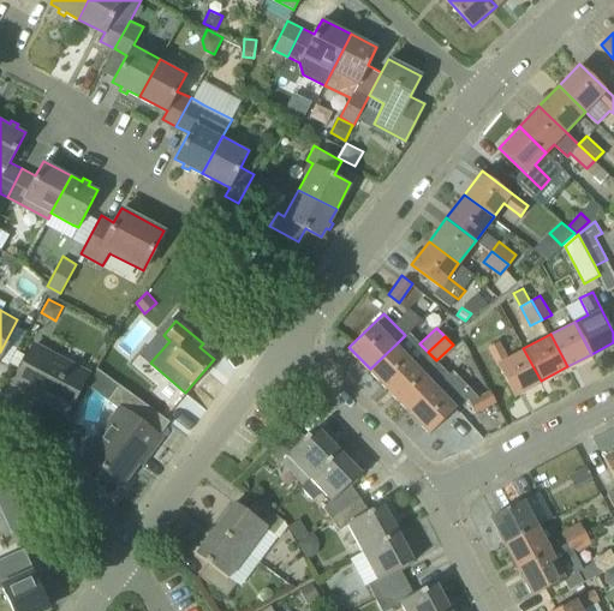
[(35,395),(37,390),(69,407),(89,369),(36,340),(13,383),(35,395)]
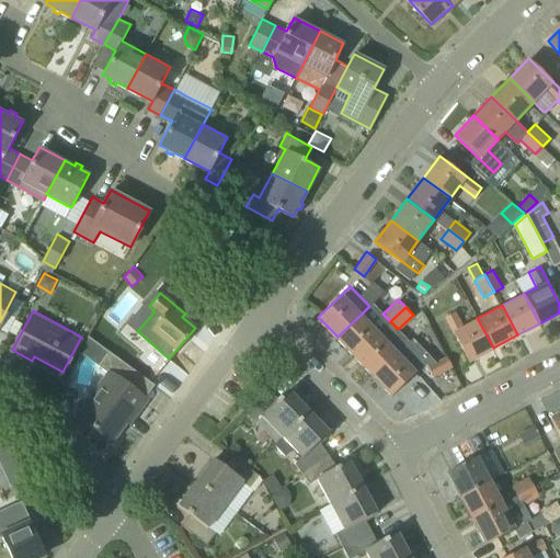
[(445,316),(469,361),(493,348),(477,318),(464,326),(456,310),(445,316)]
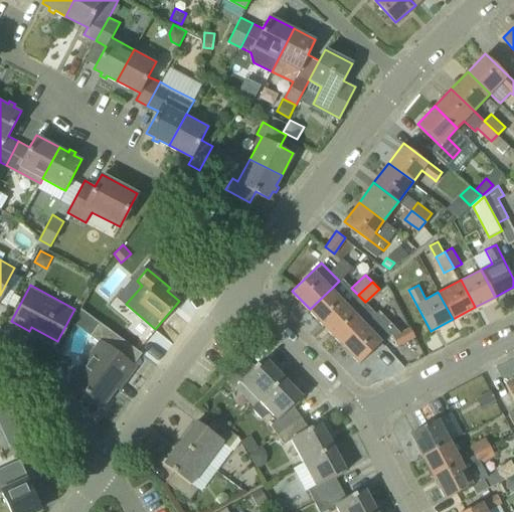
[(332,288),(310,309),(326,326),(348,305),(332,288)]
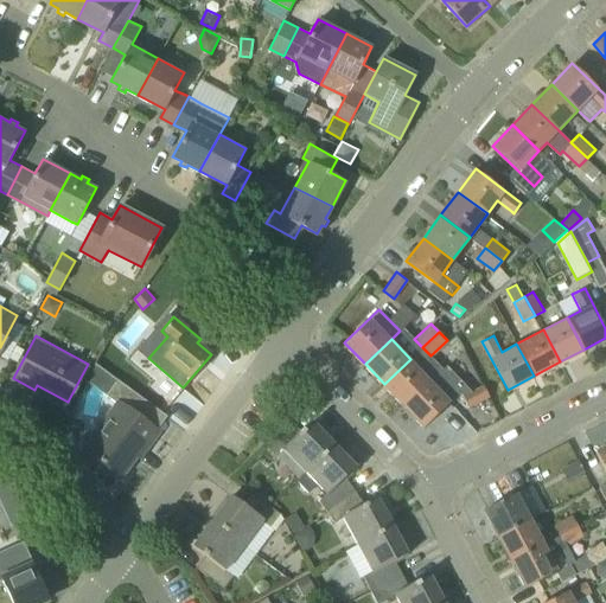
[(410,359),(384,384),(404,405),(431,380),(410,359)]
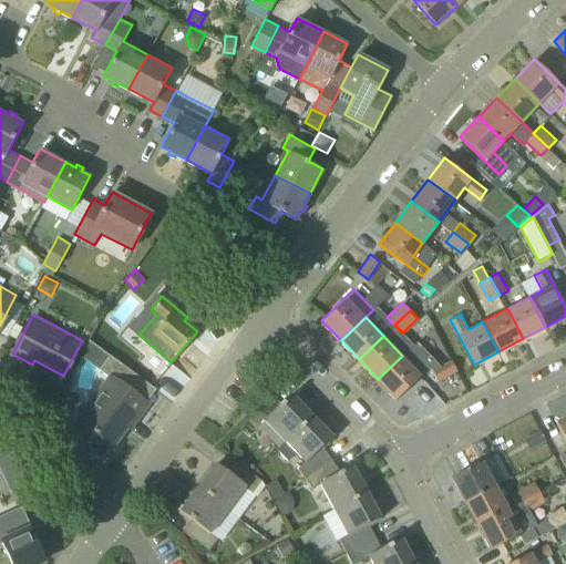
[(112,376),(122,362),(98,344),(86,358),(111,375),(79,419),(113,443),(133,416),(136,418),(147,402),(112,376)]
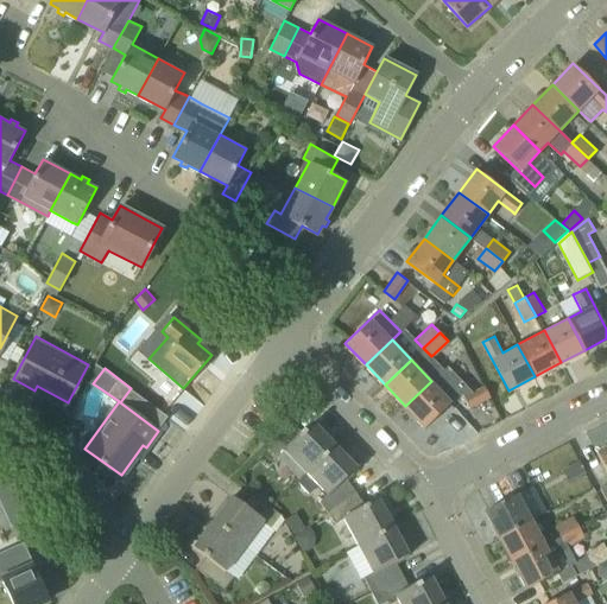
[(431,381),(405,406),(425,426),(451,401),(431,381)]
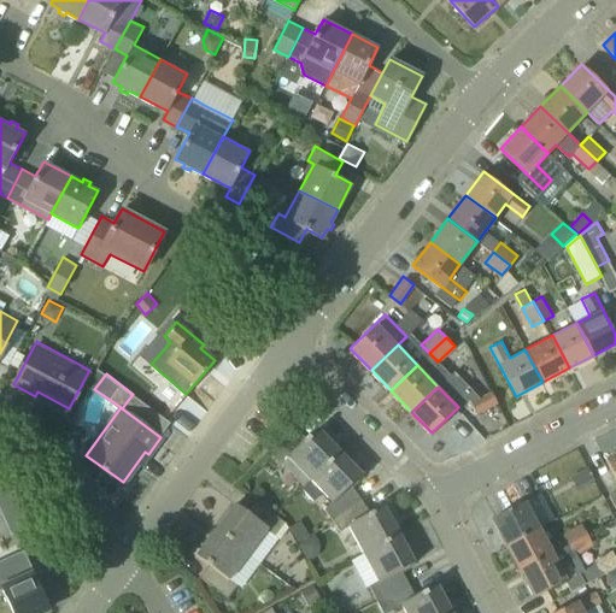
[(491,390),(487,393),(470,401),(476,413),(497,402),(491,390)]
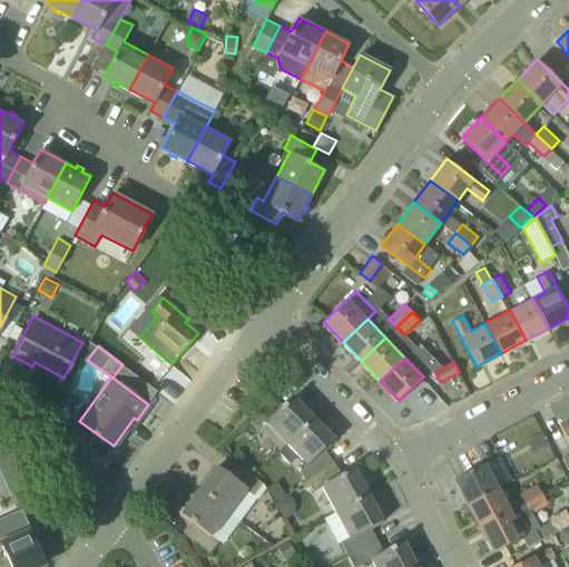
[(313,417),(293,394),(283,404),(273,394),(249,417),(260,428),(266,422),(286,442),(313,417)]
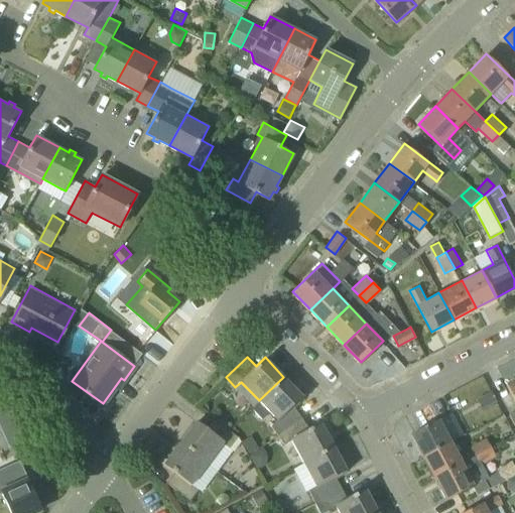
[(302,396),(283,377),(259,400),(276,419),(271,424),(277,432),(300,415),(293,405),(302,396)]
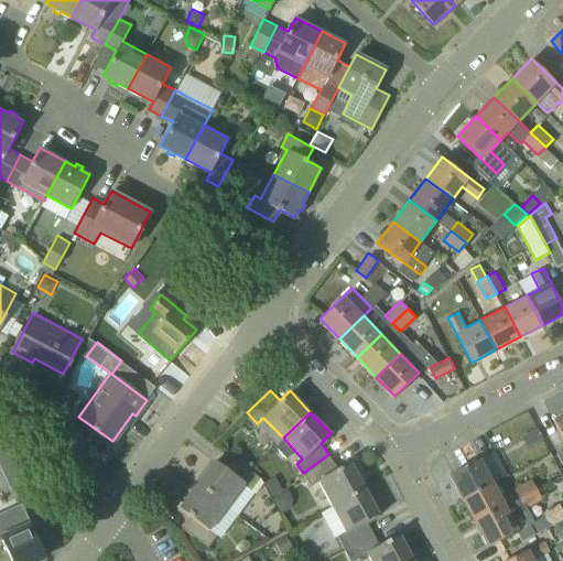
[(562,413),(553,419),(562,438),(562,413)]
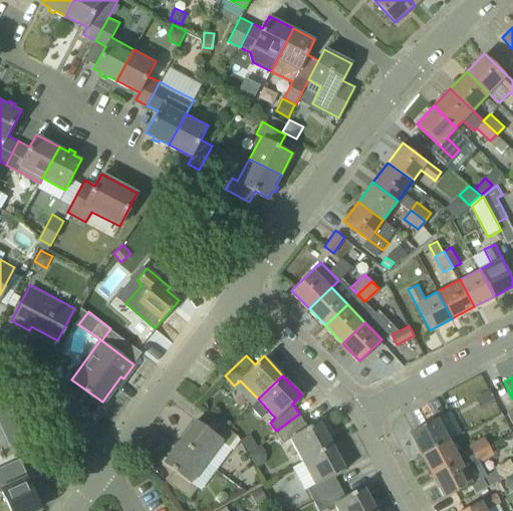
[(54,391),(64,400),(70,394),(73,391),(64,381),(54,391)]
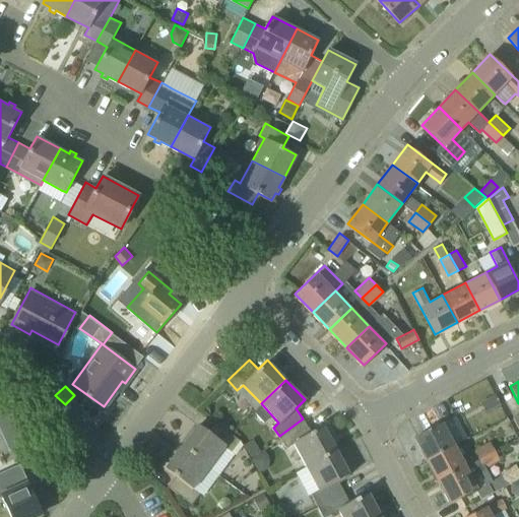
[(479,401),(480,401),(484,410),(501,403),(496,393),(479,401)]
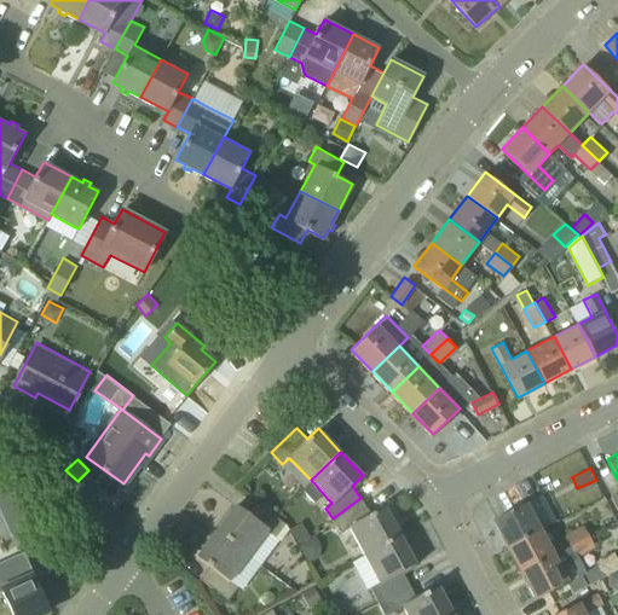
[(35,491),(24,494),(32,510),(42,506),(35,491)]
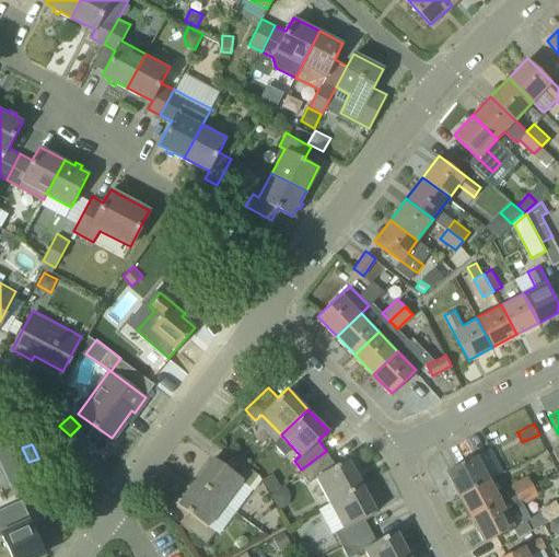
[(34,476),(28,462),(22,448),(4,455),(16,484),(34,476)]
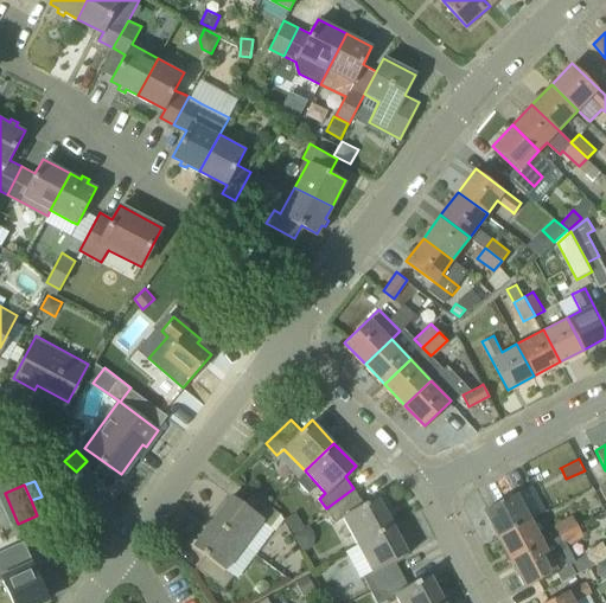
[(357,545),(394,526),(377,496),(364,502),(353,488),(326,508),(335,520),(342,517),(357,545)]
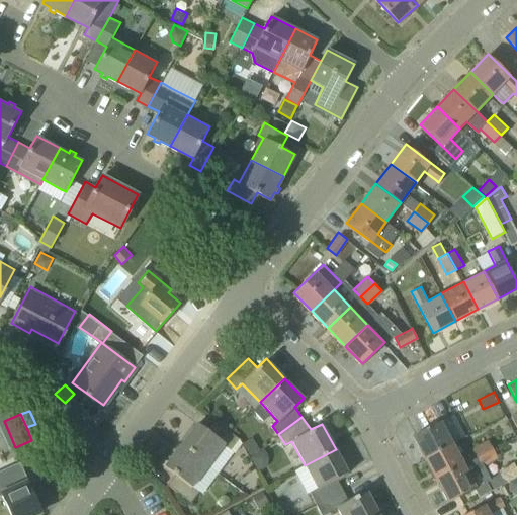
[(216,420),(207,430),(197,422),(181,444),(212,466),(228,446),(231,448),(239,437),(216,420)]
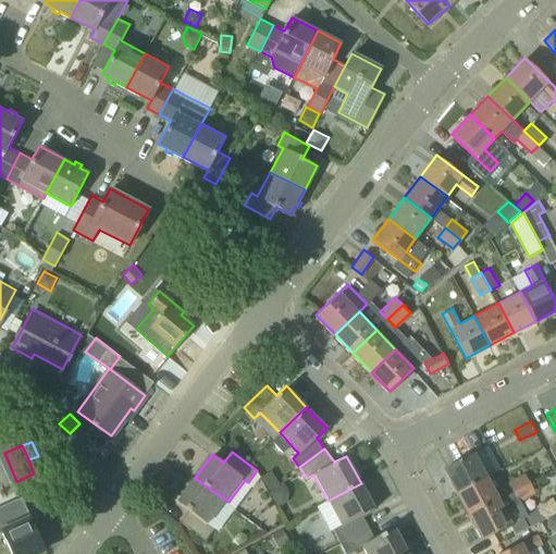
[(474,452),(460,459),(444,468),(457,491),(487,475),(474,452)]
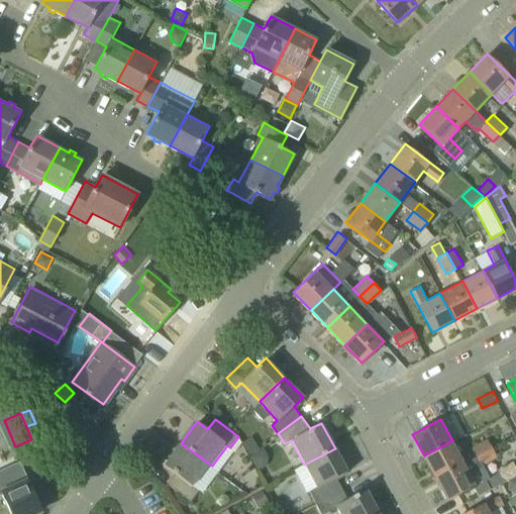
[(472,446),(476,455),(492,447),(487,438),(472,446)]
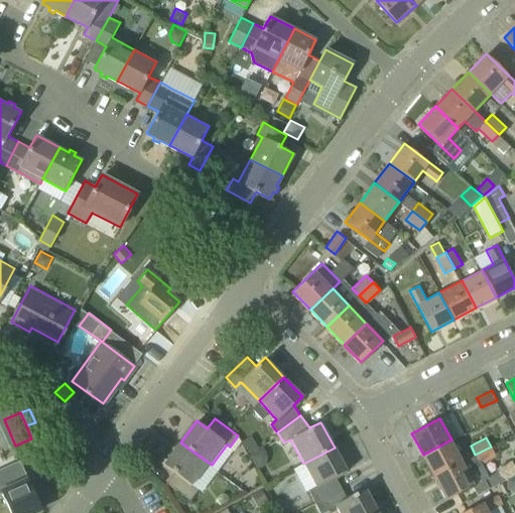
[(452,439),(423,455),(434,476),(463,461),(452,439)]
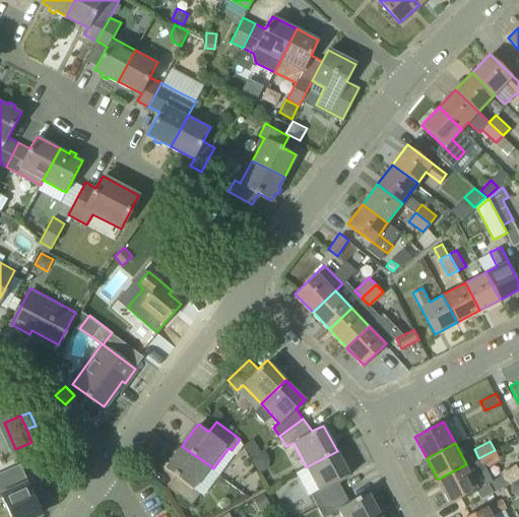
[(168,486),(190,502),(192,504),(200,492),(197,490),(213,468),(182,446),(166,467),(176,475),(168,486)]
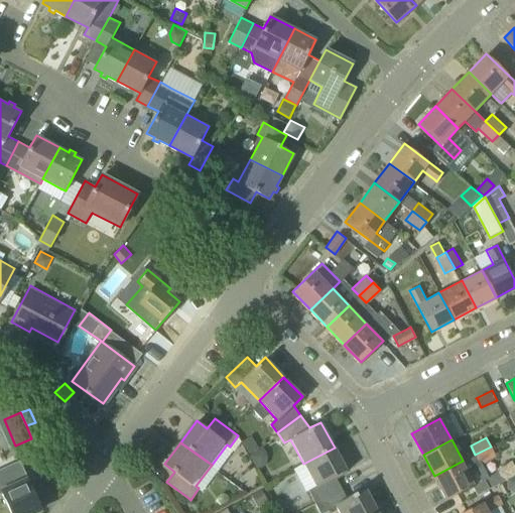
[(446,498),(475,484),(469,473),(483,466),(482,463),(496,456),(491,446),(475,455),(463,461),(434,476),(446,498)]
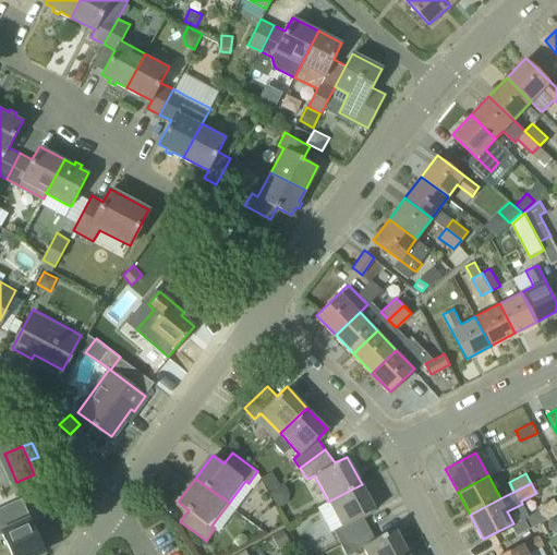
[(375,508),(362,484),(328,502),(341,526),(334,529),(340,542),(368,526),(363,515),(375,508)]
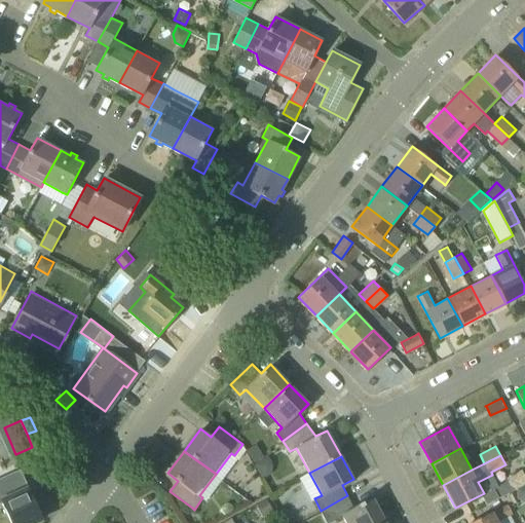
[(11,522),(32,522),(42,519),(29,489),(15,494),(4,471),(2,472),(0,465),(0,495),(2,500),(11,522)]
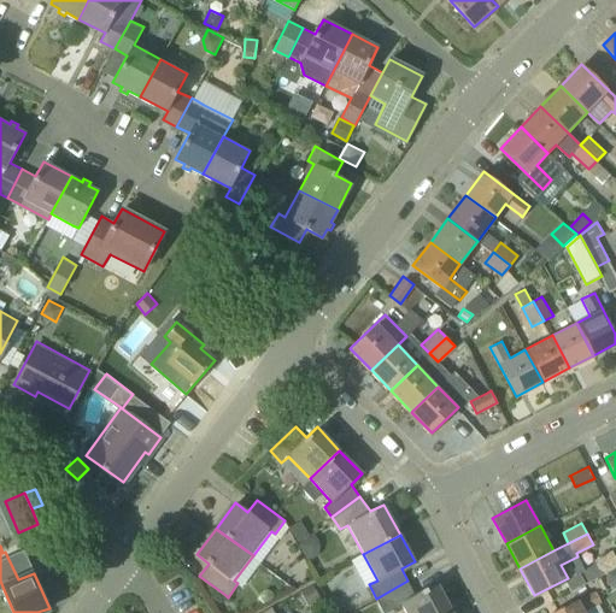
[(405,612),(450,612),(452,612),(436,584),(415,595),(408,581),(376,599),(383,612),(400,603),(405,612)]
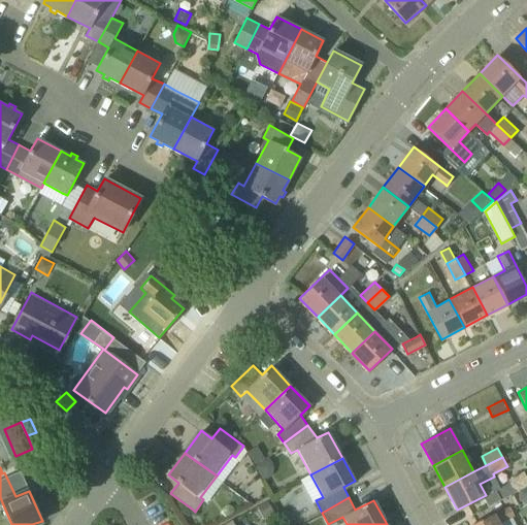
[(264,518),(274,513),(268,500),(268,501),(258,506),(264,518)]
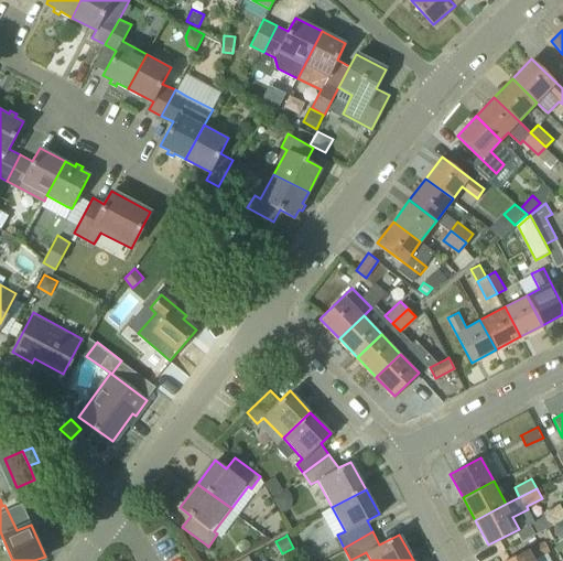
[(236,546),(239,552),(241,551),(242,551),(246,552),(249,550),(250,548),(251,543),(249,541),(247,539),(244,538),(240,540),(238,542),(238,543),(236,546)]
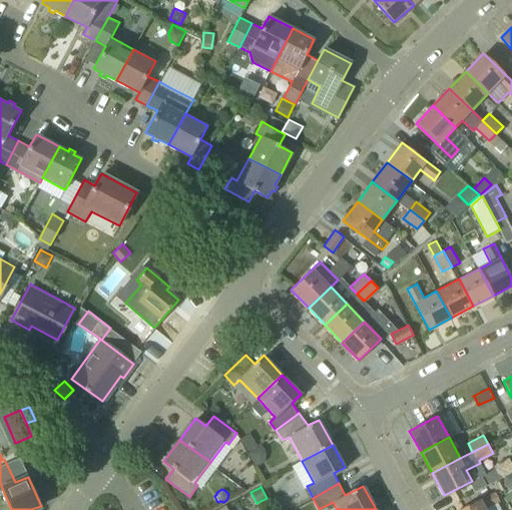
[(458,509),(495,509),(492,504),(499,500),(494,491),(458,509)]
